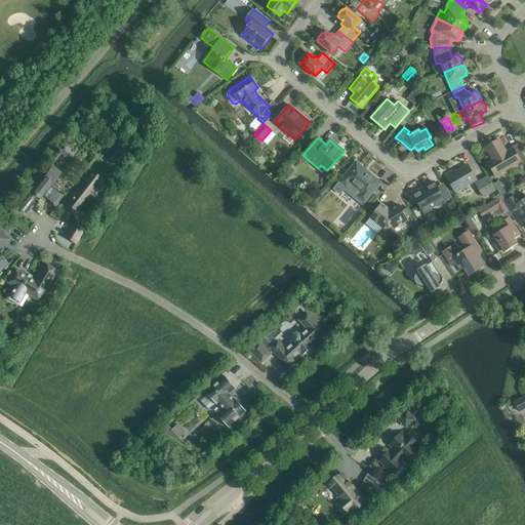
[(488,163),(495,176),(520,162),(521,163),(524,160),(524,158),(523,155),(524,155),(517,144),(511,147),(512,149),(507,152),(499,139),(486,148),(493,160),(488,163)]
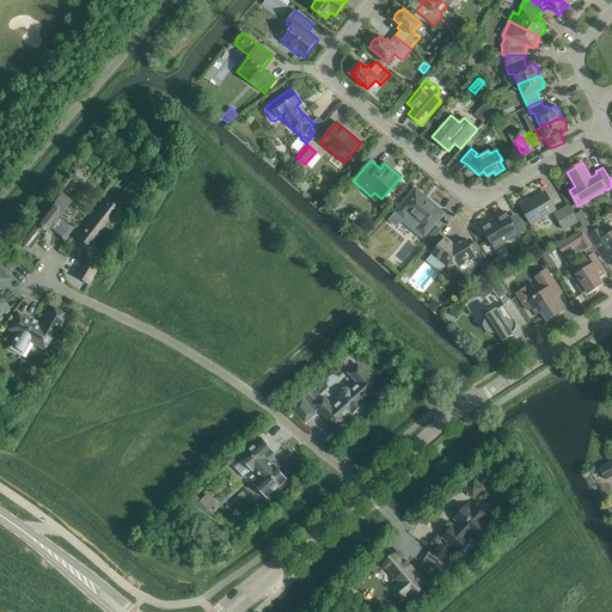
[(415,189),(396,212),(404,219),(408,214),(421,225),(416,230),(424,237),(445,213),(415,189)]
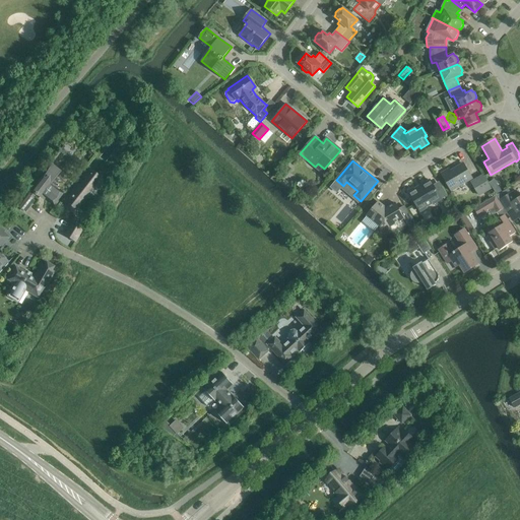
[(449,169),(441,174),(451,190),(471,178),(463,165),(451,172),(449,169)]
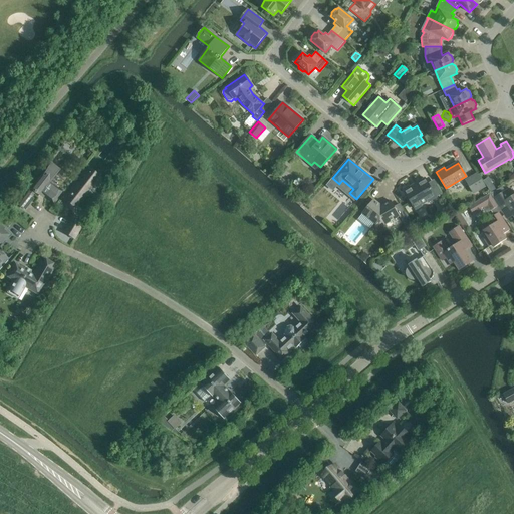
[(22,191),(14,201),(25,210),(33,199),(31,198),(35,192),(39,195),(41,193),(54,204),(62,193),(49,183),(57,172),(49,165),(26,194),(22,191)]
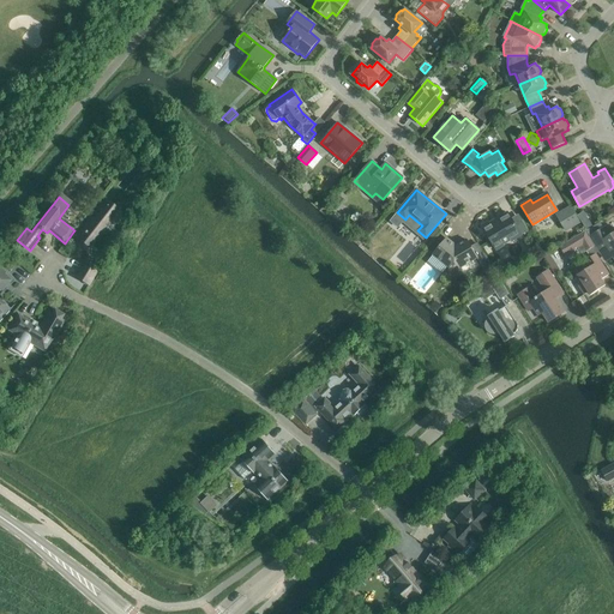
[(103,199),(76,236),(89,246),(90,247),(96,240),(106,228),(109,230),(116,221),(118,222),(121,218),(120,217),(122,214),(104,199),(103,199)]
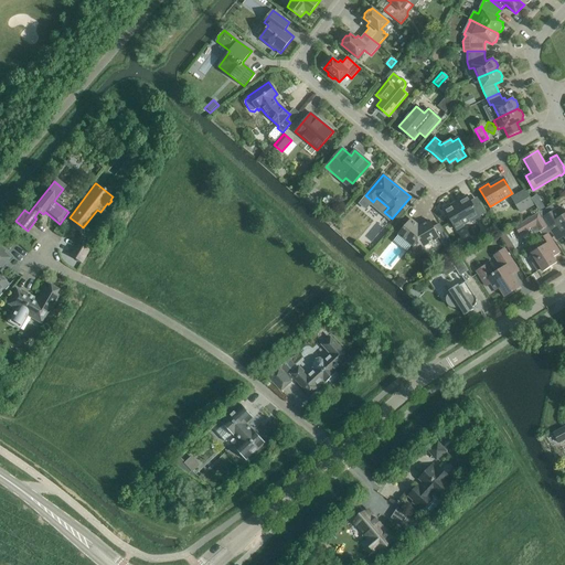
[(522,211),(533,204),(525,191),(513,198),(522,211)]
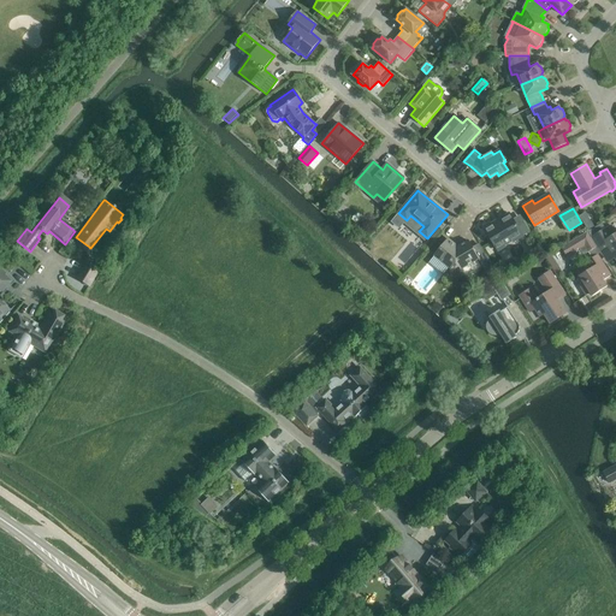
[(498,250),(529,232),(523,221),(516,225),(509,213),(498,219),(499,221),(485,230),(498,250)]
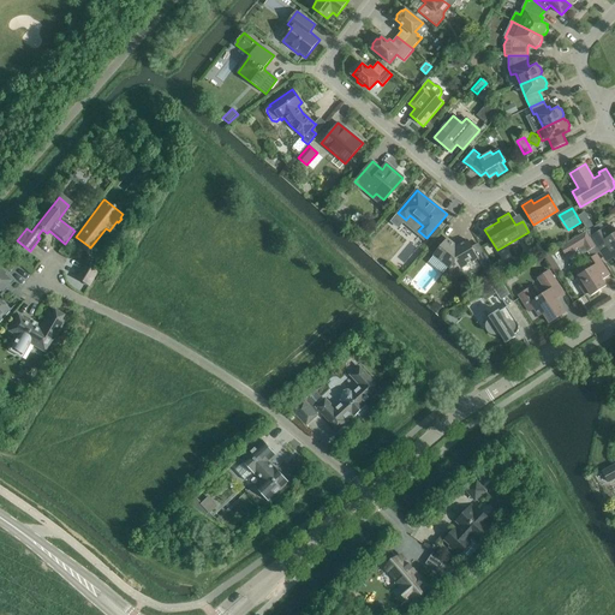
[(590,220),(584,225),(587,230),(593,226),(590,220)]
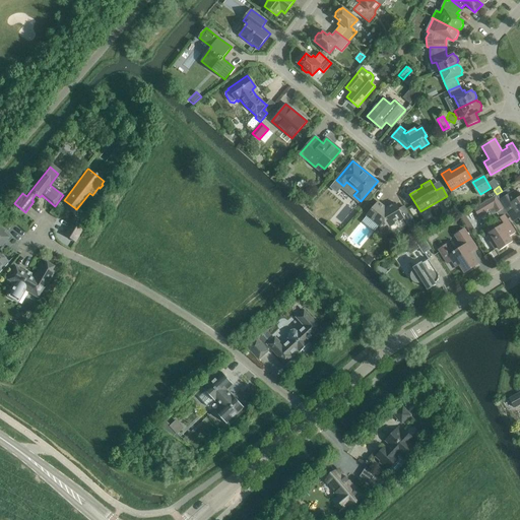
[(519,197),(517,199),(513,192),(507,196),(504,191),(497,196),(510,217),(516,213),(519,219),(519,197)]
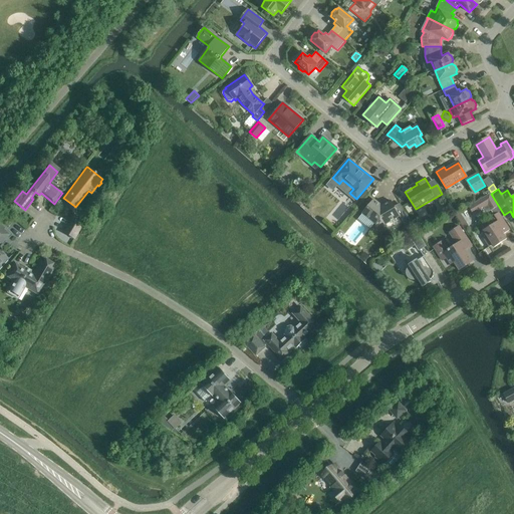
[(361,203),(368,194),(365,192),(358,200),(361,203)]
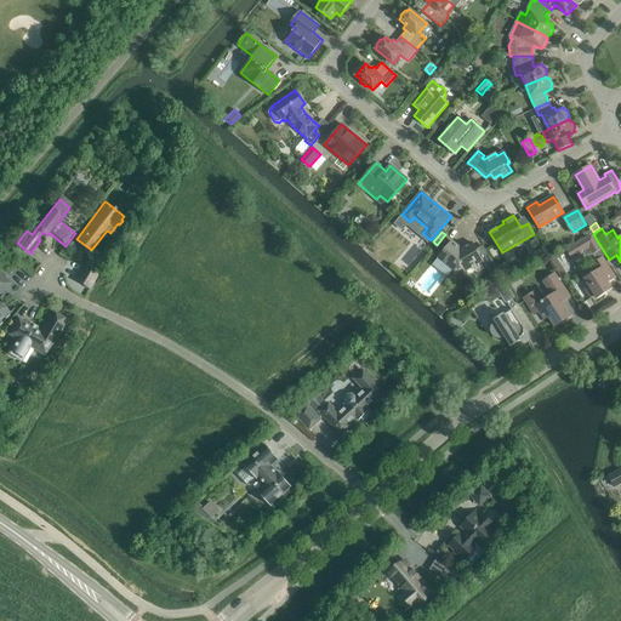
[(585,289),(591,298),(594,296),(597,298),(613,289),(608,283),(616,278),(600,255),(603,252),(600,250),(592,234),(565,250),(571,258),(582,252),(584,255),(586,256),(588,256),(591,256),(593,255),(597,261),(594,262),(594,265),(593,267),(593,269),(594,272),(584,279),(590,286),(585,289)]
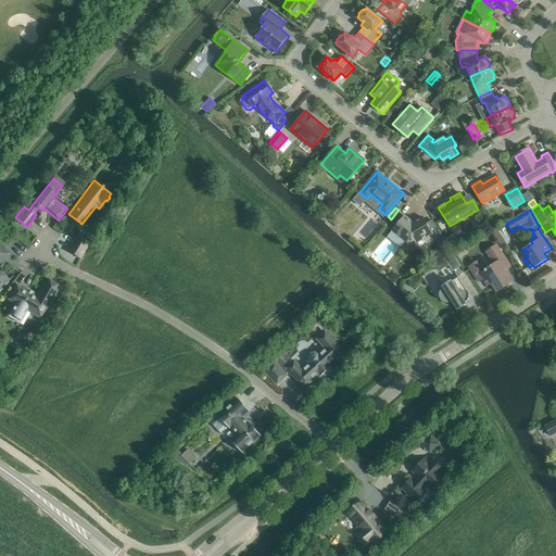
[(392,230),(387,237),(401,248),(406,241),(406,242),(406,243),(405,244),(405,245),(405,247),(406,248),(406,249),(407,250),(408,250),(408,251),(409,251),(411,251),(412,251),(413,251),(414,251),(414,250),(415,250),(415,249),(416,249),(416,248),(416,247),(416,245),(416,244),(416,243),(431,234),(432,234),(426,224),(422,217),(413,223),(404,216),(392,230)]
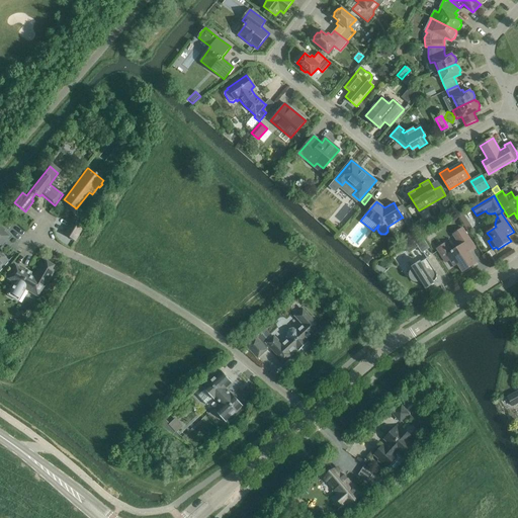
[(459,218),(467,231),(472,227),(463,213),(459,218)]
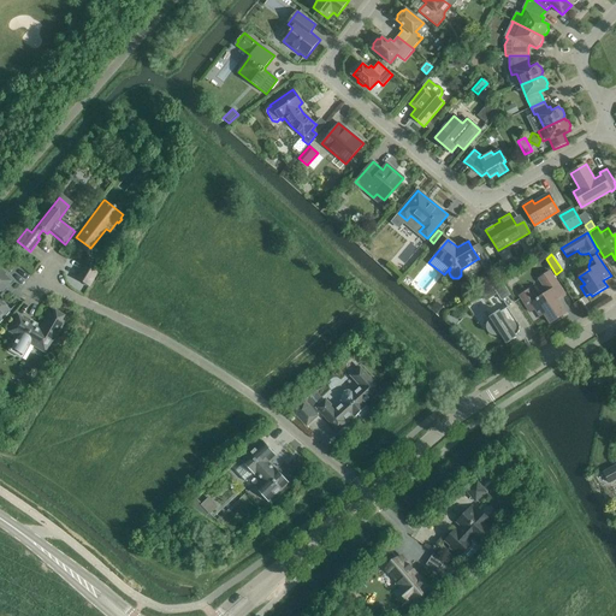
[(491,289),(492,288),(502,282),(495,270),(487,256),(479,261),(486,272),(484,274),(484,277),(485,279),(491,289)]
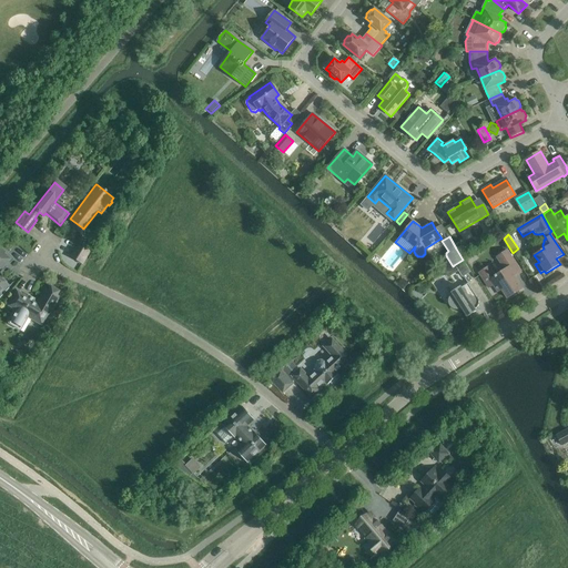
[(90,250),(79,243),(71,257),(81,263),(90,250)]
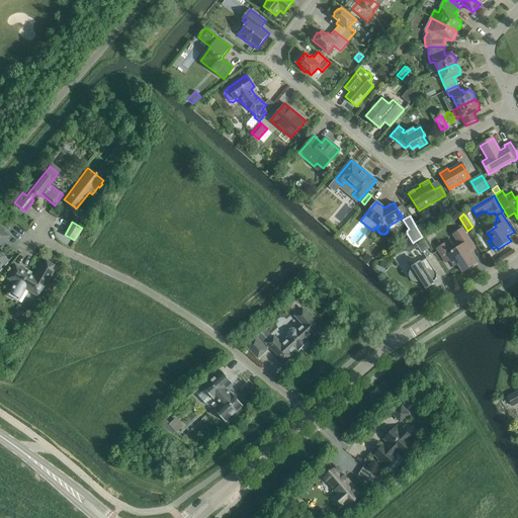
[(0,269),(8,261),(0,254),(0,243),(1,245),(8,237),(3,232),(4,231),(0,226),(0,269)]
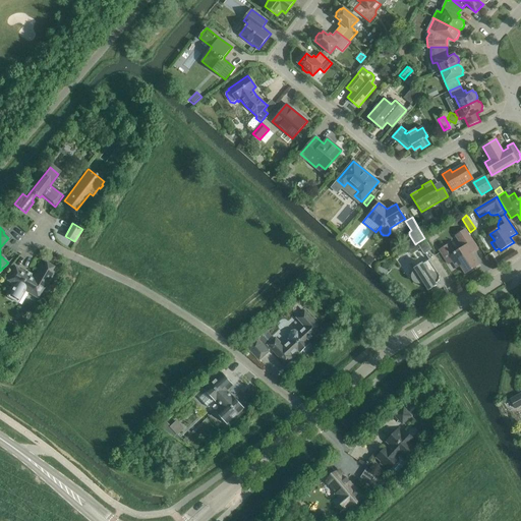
[(449,265),(453,262),(457,268),(460,266),(465,274),(478,265),(471,253),(477,248),(465,230),(458,234),(466,246),(456,252),(455,251),(454,252),(448,244),(440,249),(449,265)]
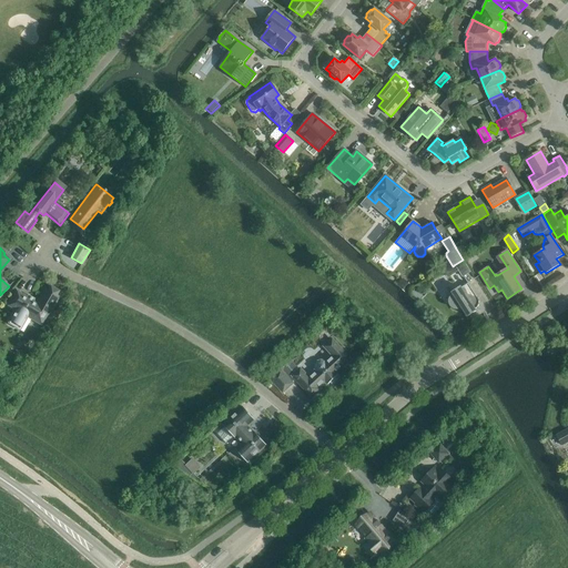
[(463,260),(454,265),(455,265),(463,276),(469,272),(470,273),(470,272),(463,260)]
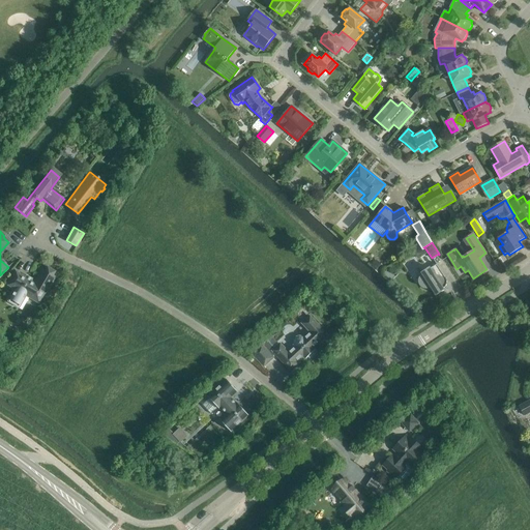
[(419,249),(414,254),(418,260),(423,256),(419,249)]
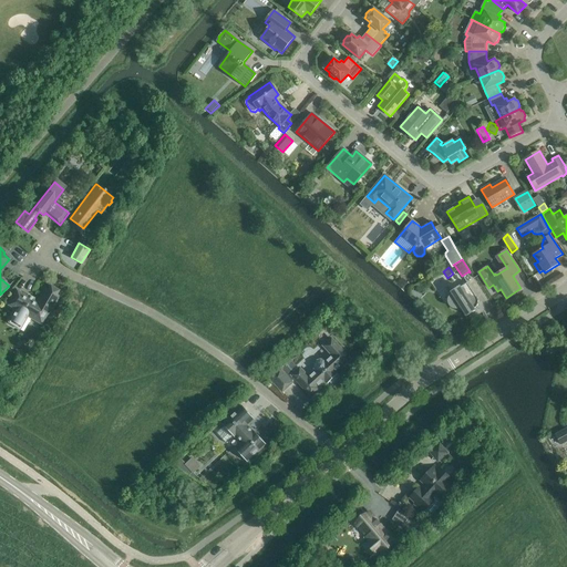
[(411,287),(402,279),(398,285),(405,292),(411,287)]
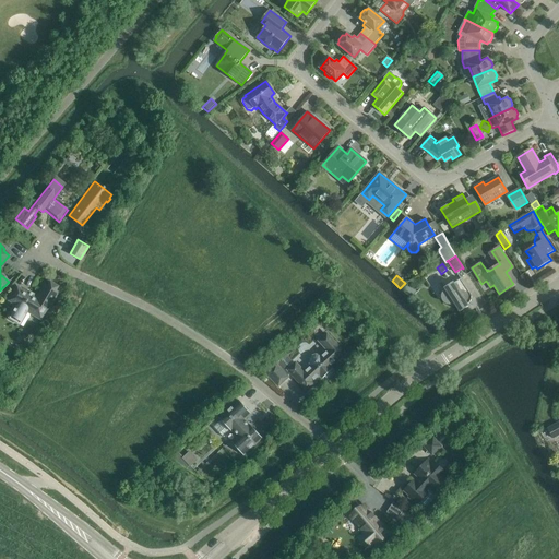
[(442,296),(442,297),(442,298),(442,299),(443,300),(443,301),(444,301),(444,302),(445,302),(445,304),(447,304),(448,304),(448,305),(449,305),(450,305),(451,305),(452,304),(453,304),(454,304),(454,302),(460,311),(463,310),(466,308),(468,306),(467,305),(468,305),(468,304),(470,304),(470,302),(471,301),(471,300),(472,299),(472,298),(472,297),(472,296),(471,295),(471,294),(470,293),(461,278),(453,283),(444,288),(445,289),(445,290),(444,290),(444,292),(443,292),(443,293),(443,294),(442,294),(442,295),(442,296)]
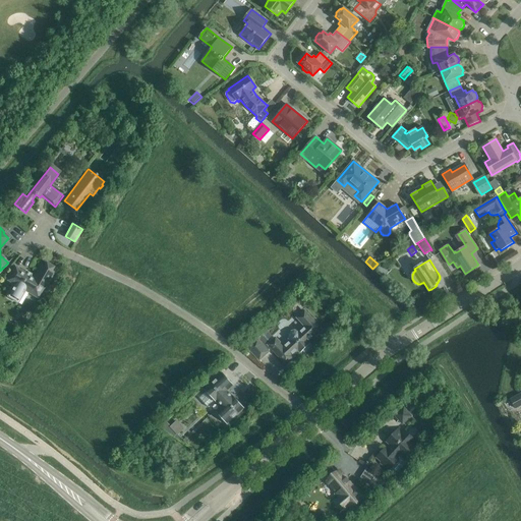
[(12,298),(11,298),(14,300),(14,299),(18,302),(25,291),(34,295),(39,298),(44,289),(54,272),(52,271),(50,270),(51,270),(51,268),(48,266),(46,267),(45,267),(44,266),(42,265),(36,275),(38,276),(36,280),(31,277),(24,273),(15,268),(7,280),(14,284),(8,295),(12,298)]
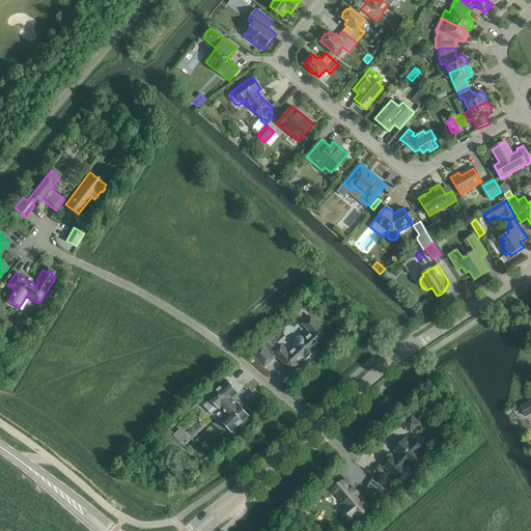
[(269,341),(262,346),(274,358),(277,355),(291,370),(299,364),(297,363),(304,356),(307,359),(309,358),(314,353),(315,352),(312,348),(319,341),(322,343),(328,337),(310,317),(304,324),(312,333),(305,340),(303,338),(300,338),(298,339),(296,340),(295,342),(296,345),(297,347),(289,355),(281,345),(280,345),(276,350),(269,341)]
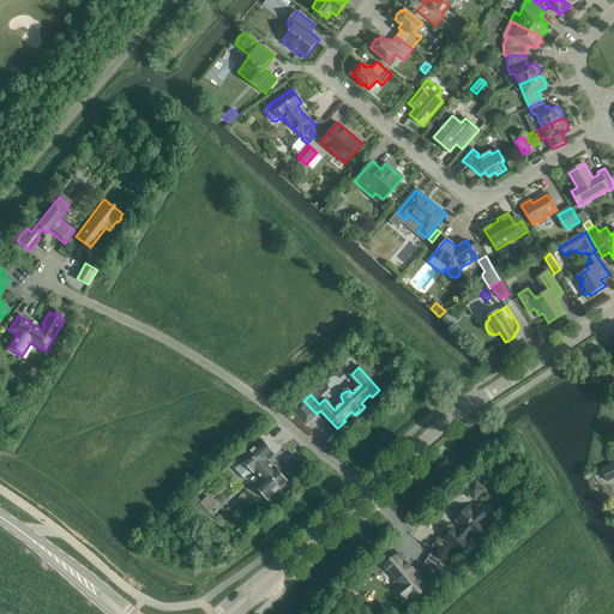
[(304,401),(293,410),(306,425),(317,414),(304,401)]
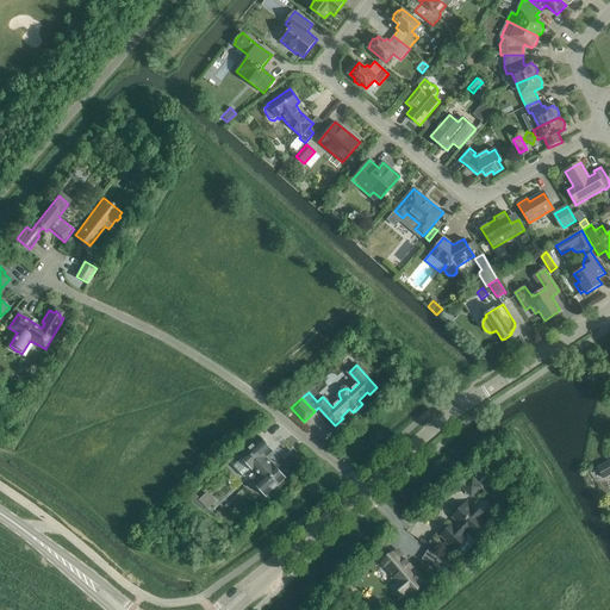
[(242,459),(234,466),(243,477),(250,468),(253,471),(254,470),(261,477),(253,483),(256,486),(255,487),(262,495),(263,493),(266,497),(286,478),(274,464),(273,465),(266,458),(274,450),(261,437),(240,456),(242,459)]
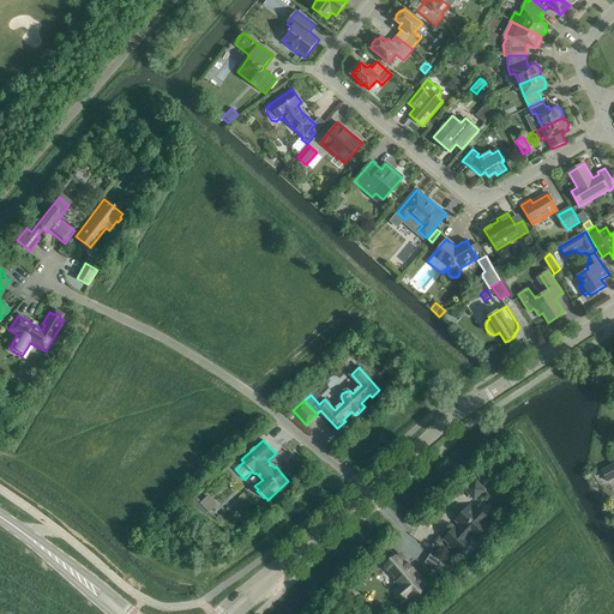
[(613,463),(601,470),(608,482),(613,477),(613,463)]
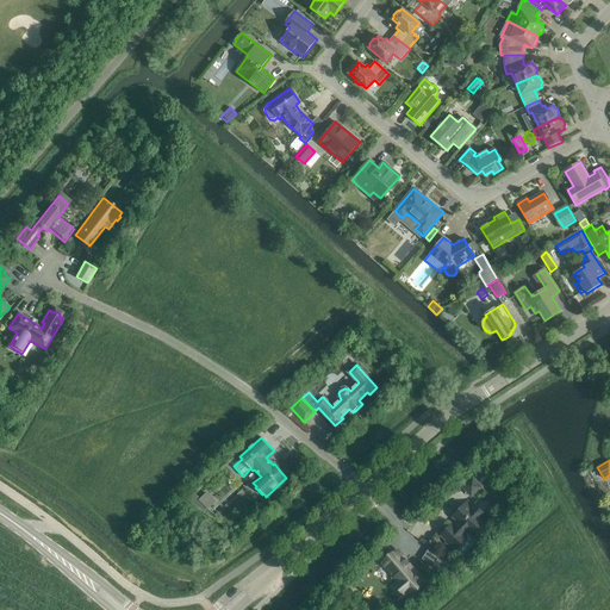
[(481,487),(473,477),(462,486),(471,497),(481,487)]
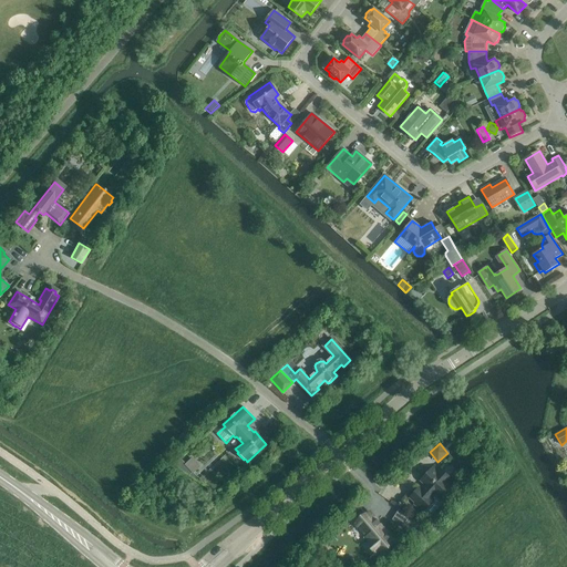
[(425,485),(422,490),(420,487),(410,498),(415,503),(414,504),(423,512),(434,501),(432,498),(435,495),(440,498),(442,496),(444,497),(446,497),(450,493),(450,491),(449,488),(454,484),(452,482),(453,481),(439,467),(437,468),(434,465),(421,481),(425,485)]
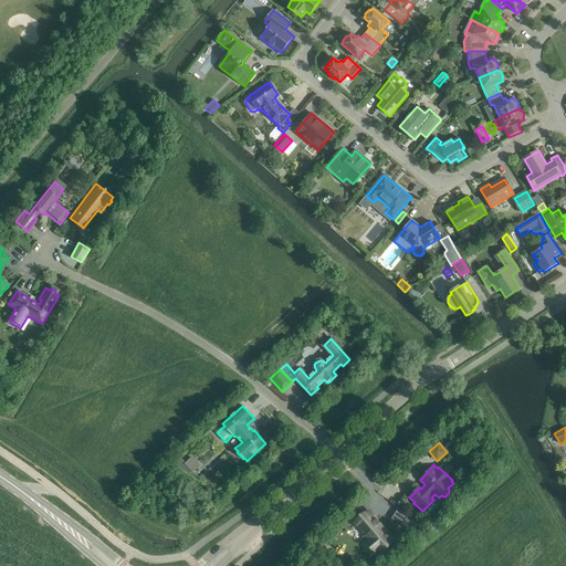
[(366,514),(354,524),(369,541),(367,543),(375,553),(377,551),(378,553),(394,540),(375,516),(369,511),(366,514)]
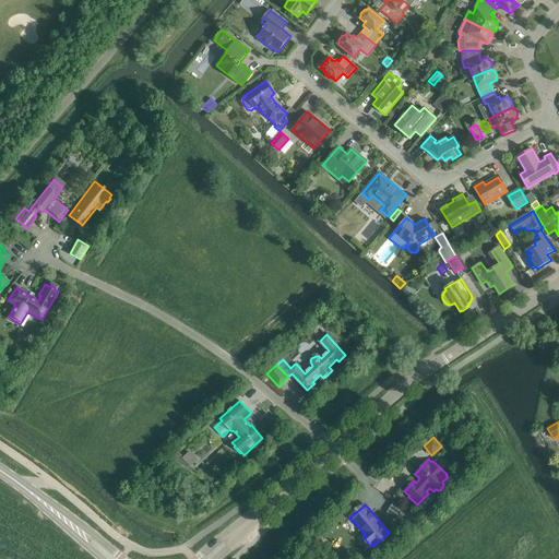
[(404,509),(397,520),(408,527),(408,526),(419,519),(418,518),(404,509)]
